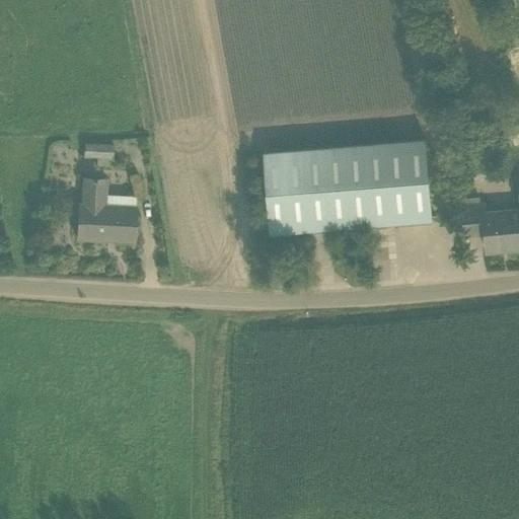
[(271,233),(433,220),(426,139),(264,152),(271,233)]
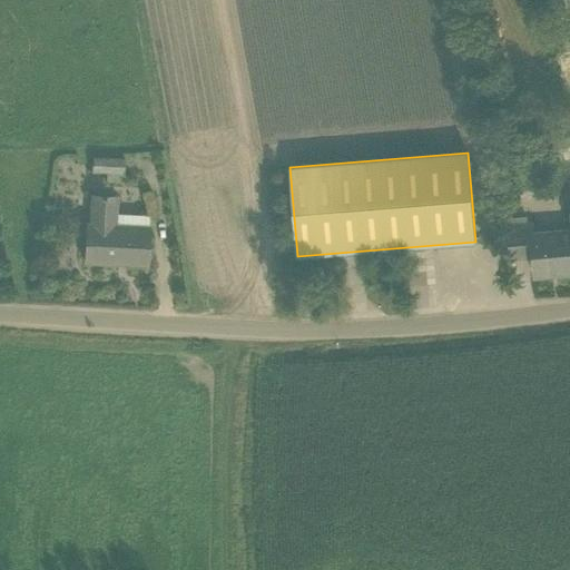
[(107,172),(124,173),(124,159),(92,157),(91,172),(107,172)]
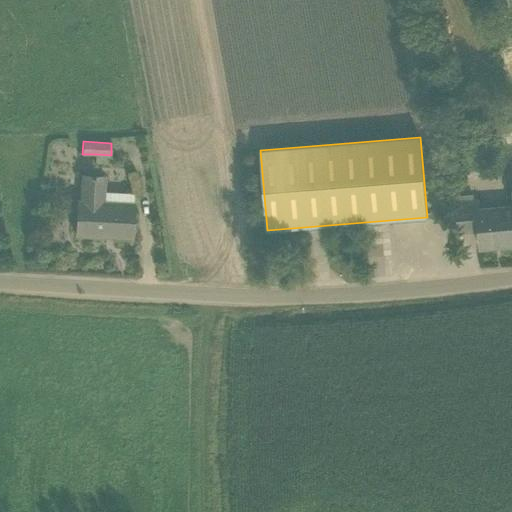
[(78,201),(76,235),(132,238),(133,204),(103,203),(105,177),(82,175),(80,201),(78,201)]
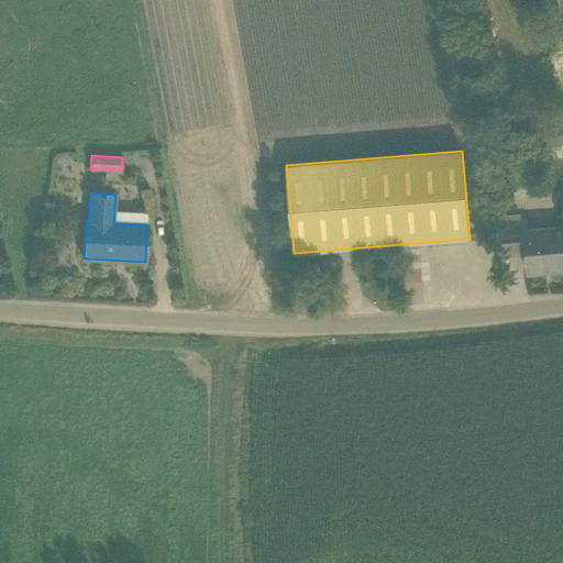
[(562,225),(548,228),(526,229),(526,220),(503,222),(506,256),(527,254),(528,274),(562,271),(562,225)]
